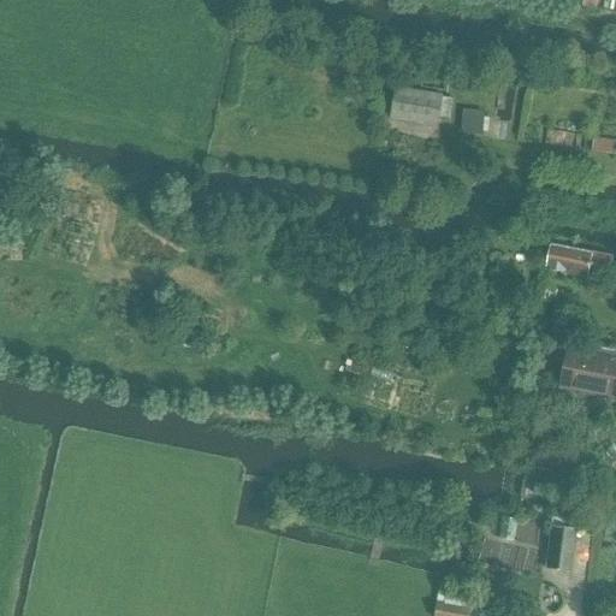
[(396,88),(391,120),(438,128),(443,95),(396,88)]
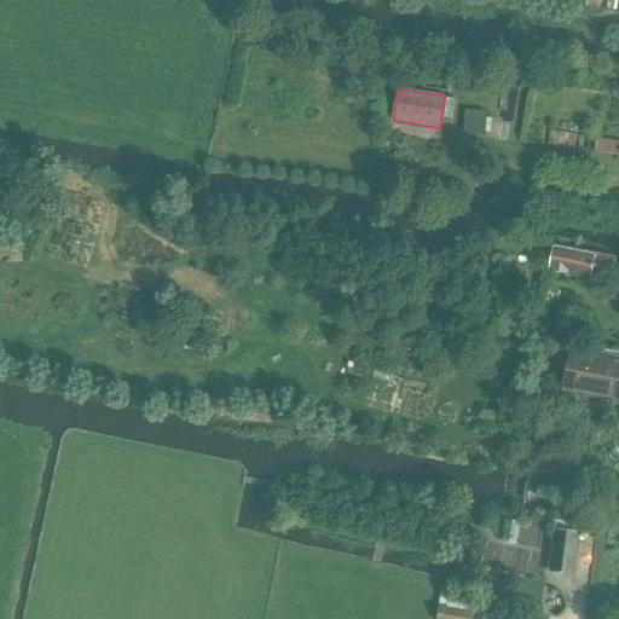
[(467,111),(464,137),(485,138),(487,114),(467,111)]
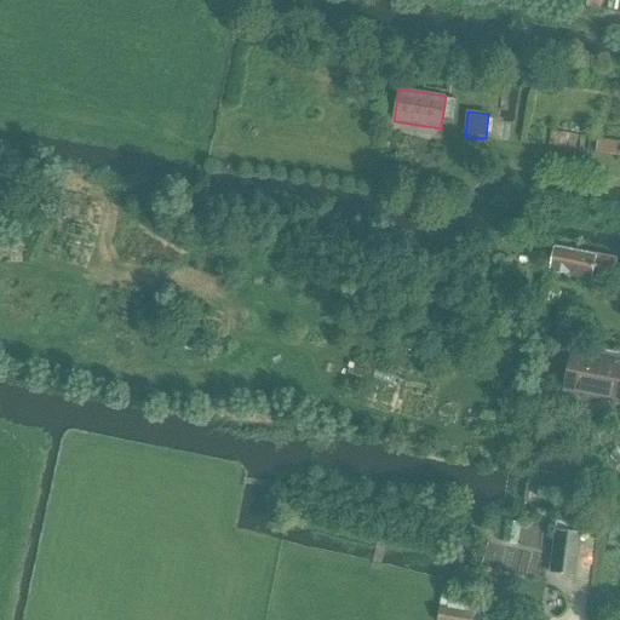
[(619,142),(596,139),(593,154),(619,156),(619,142)]
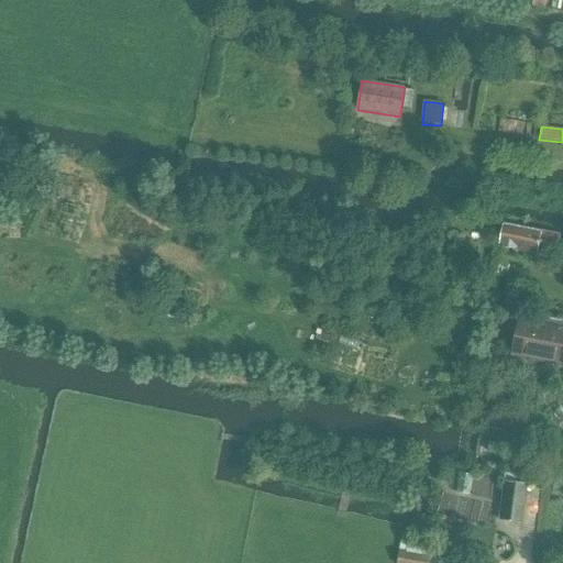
[(558,250),(560,235),(503,223),(498,245),(538,253),(540,245),(558,250)]
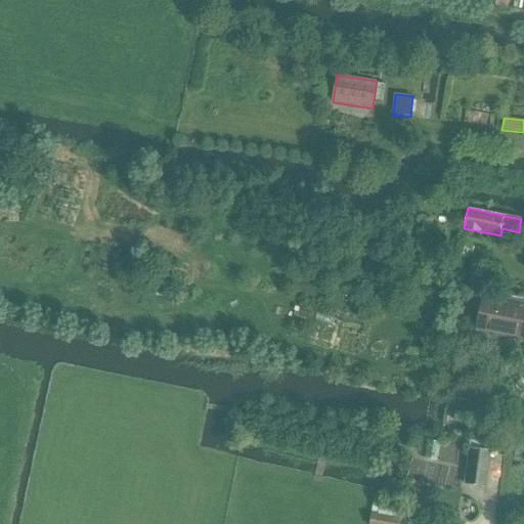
[(523,305),(483,297),(477,329),(523,338),(523,305)]
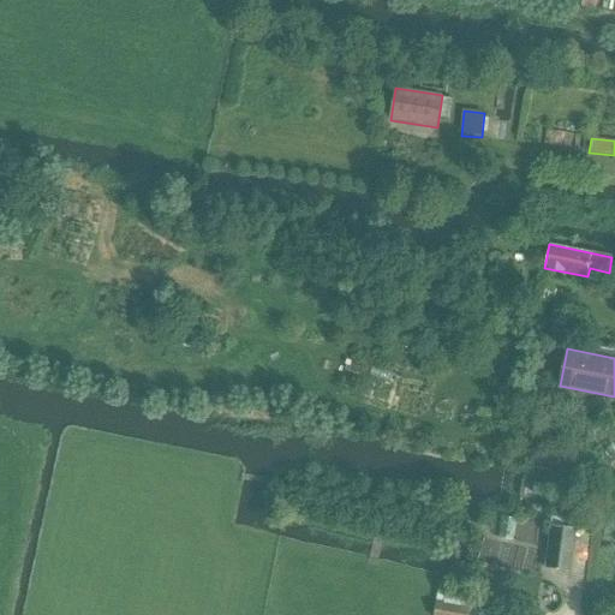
[(535,482),(533,494),(543,495),(544,483),(535,482)]
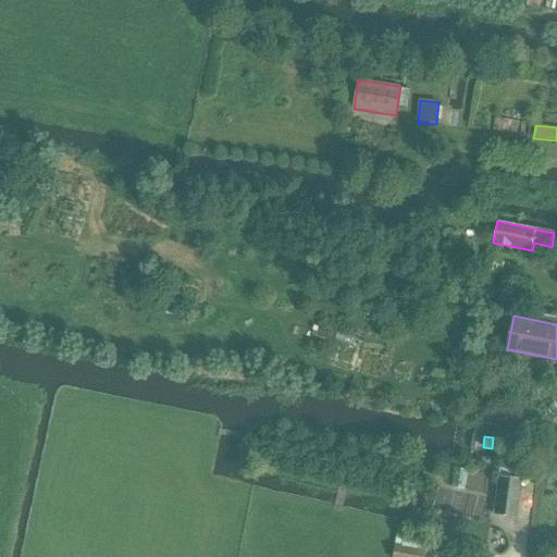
[(500,477),(496,516),(517,519),(521,479),(523,463),(503,460),(500,477)]
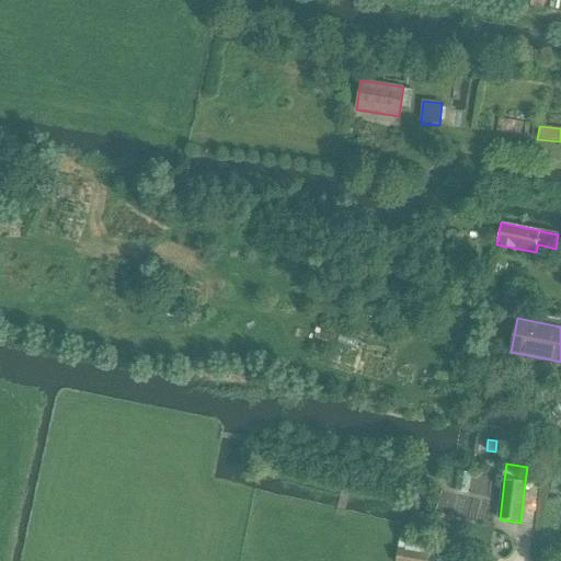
[(468,492),(471,467),(458,465),(454,490),(468,492)]
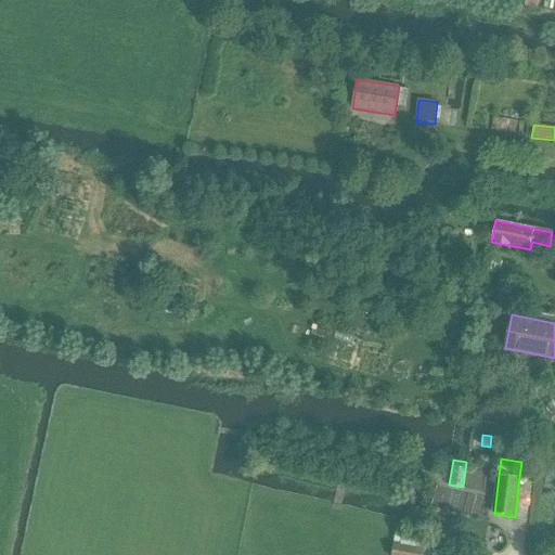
[(394,543),(390,554),(422,554),(424,549),(394,543)]
